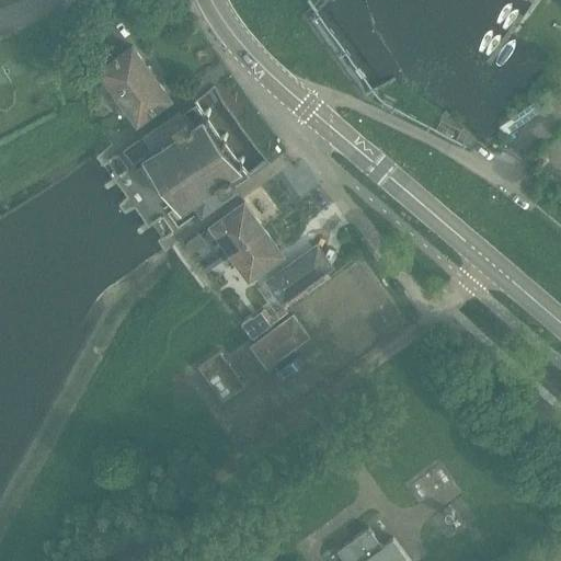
[(170,98),(133,47),(101,69),(138,121),(170,98)]
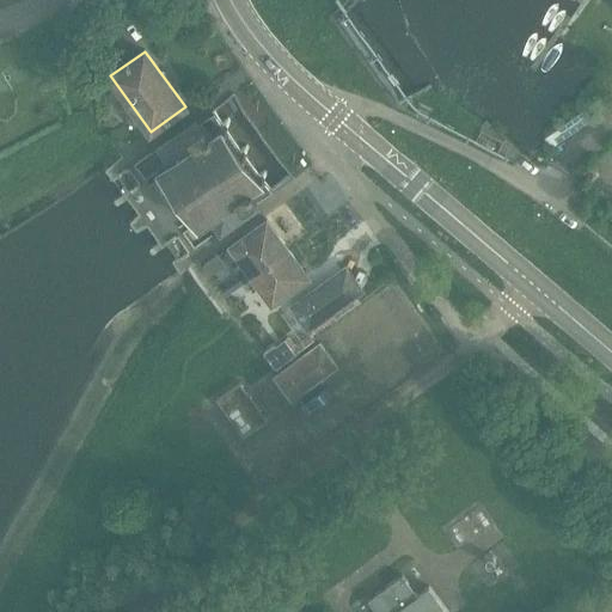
[(274,190),(216,110),(200,122),(199,120),(161,147),(171,160),(158,171),(199,228),(210,220),(218,232),(258,203),(257,201),(274,190)]
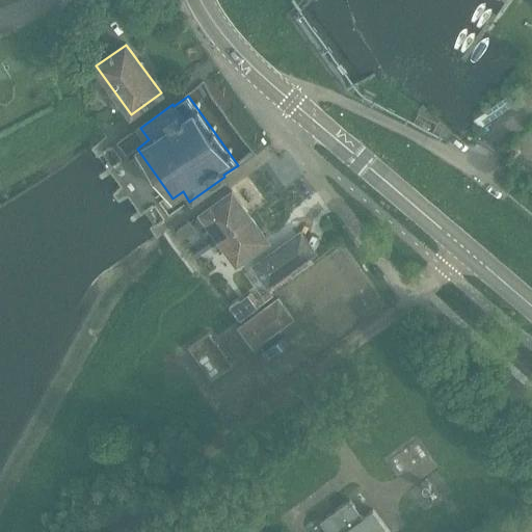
[(249,215),(232,191),(202,213),(219,237),(249,215)]
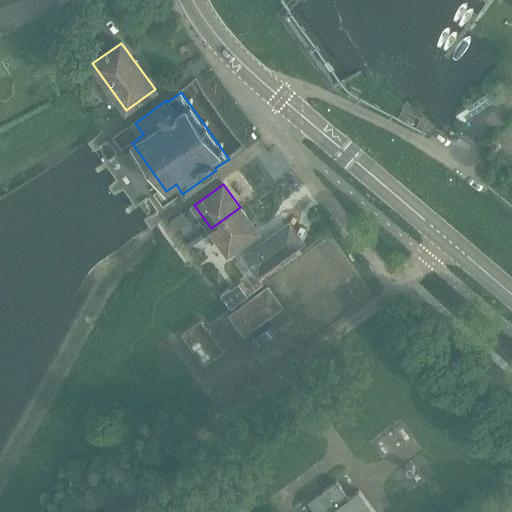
[(257,231),(240,207),(211,228),(228,252),(257,231)]
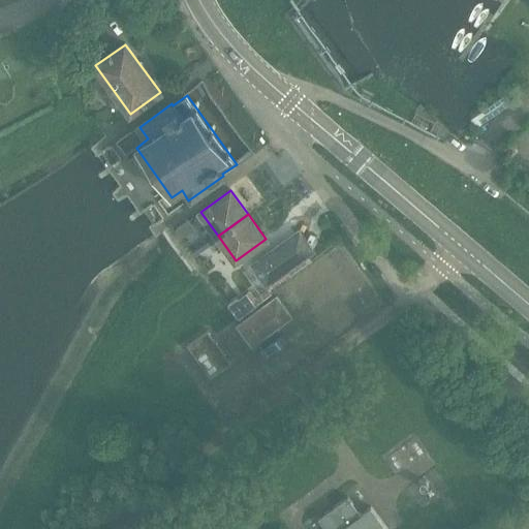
[(183,238),(194,228),(188,220),(177,228),(183,238)]
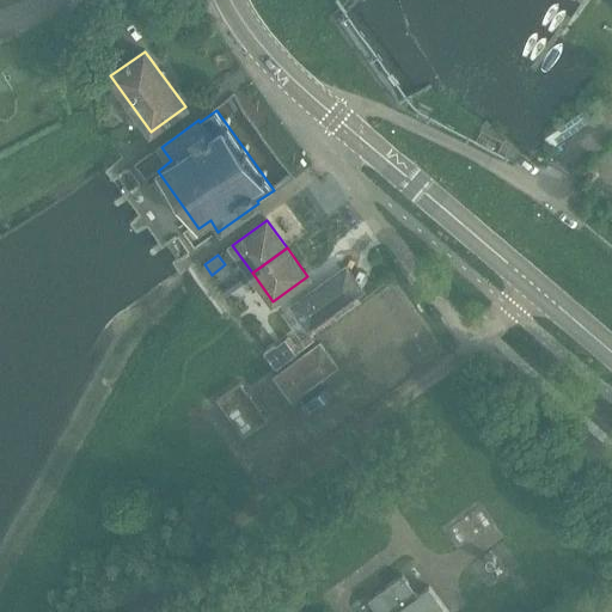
[(335,275),(293,304),(311,329),(353,300),(335,275)]
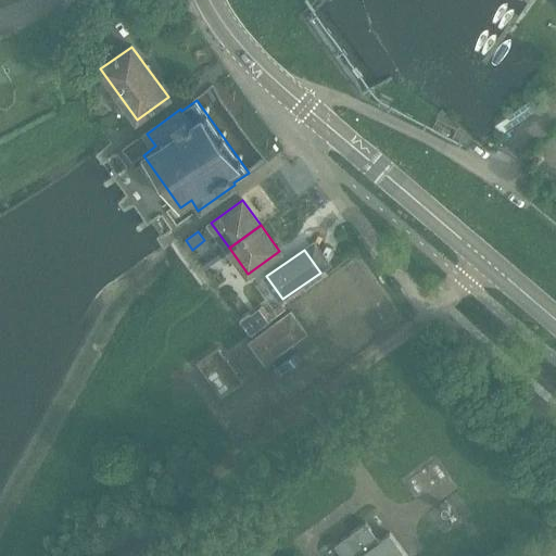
[(249,314),(240,320),(251,335),(260,328),(268,321),(258,310),(250,316),(249,314)]
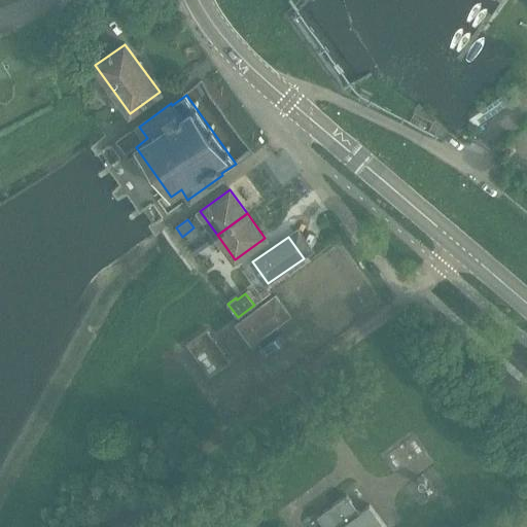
[(251,346),(290,316),(276,295),(236,325),(251,346)]
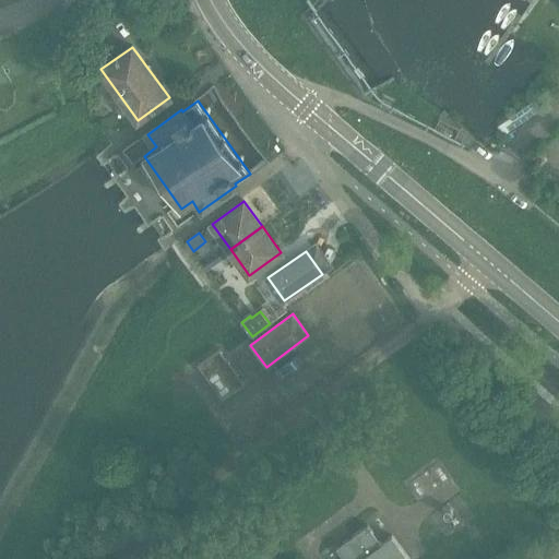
[(244,385),(221,353),(199,368),(222,401),(244,385)]
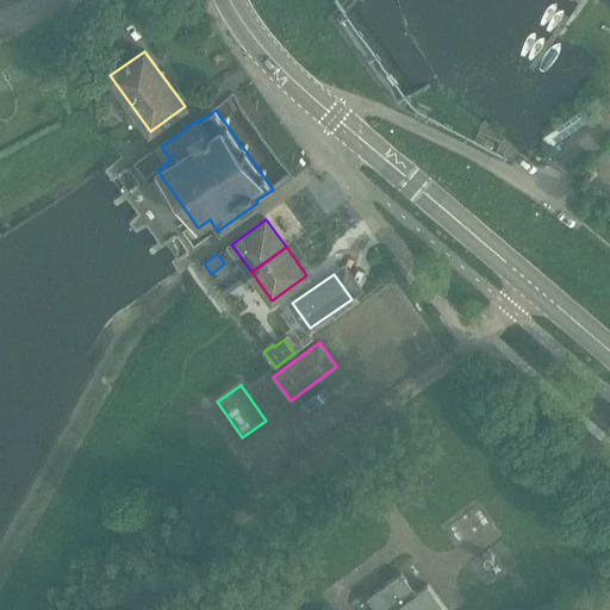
[(447,609),(428,584),(416,593),(402,573),(367,598),(375,609),(447,609)]
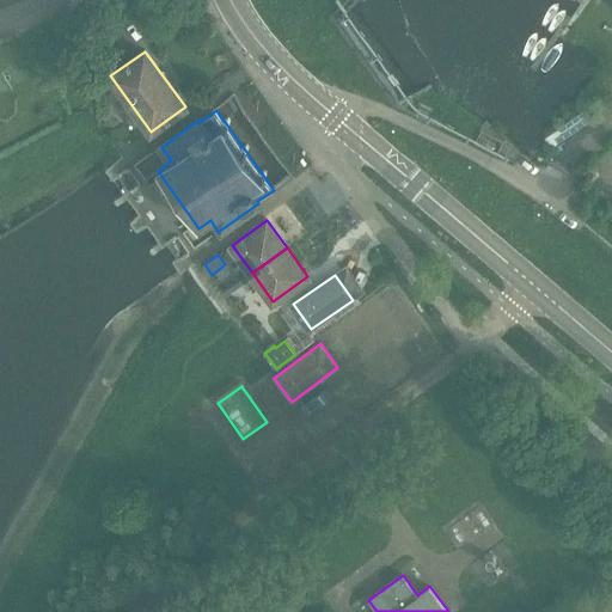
[(274,611),(265,600),(248,611),(274,611)]
